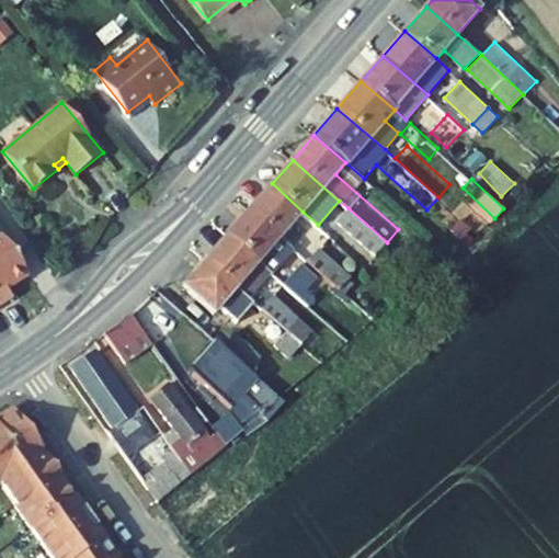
[(272,183),(250,208),(281,237),(303,212),(272,183)]
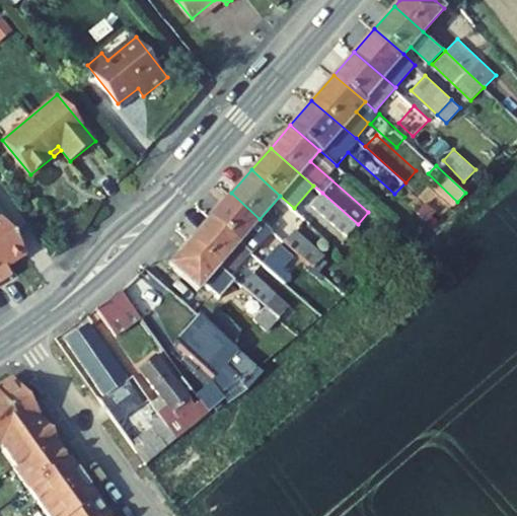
[(231,193),(210,216),(250,251),(252,253),(273,230),(260,219),(231,193)]
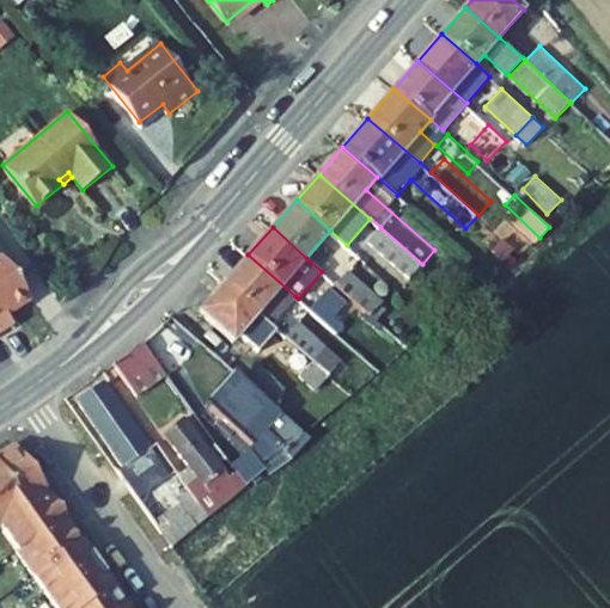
[(380,227),(368,241),(410,277),(422,264),(380,227)]
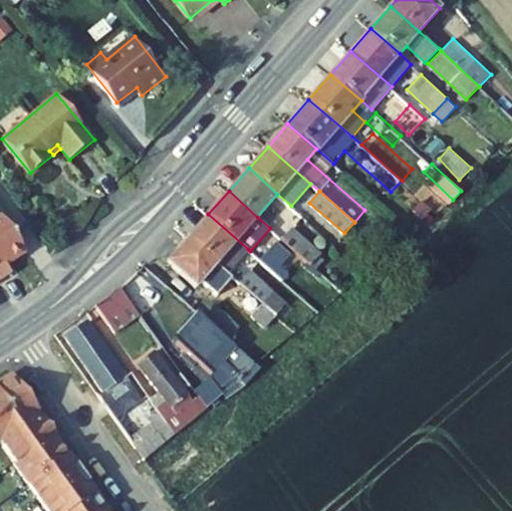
[(354,222),(359,226),(369,214),(364,210),(354,222)]
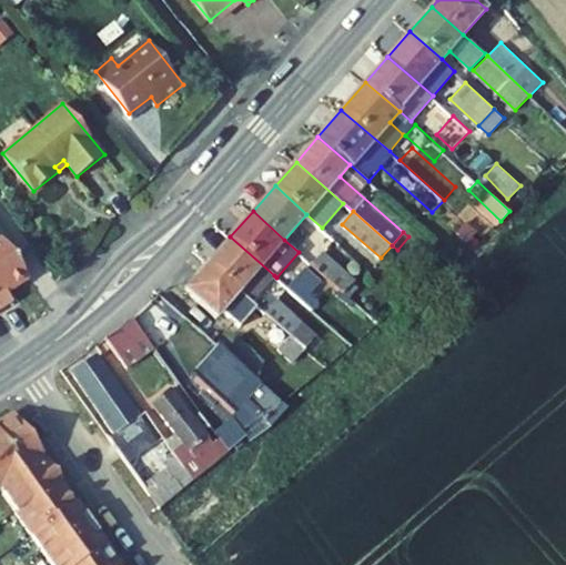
[(4,236),(0,239),(0,309),(13,300),(9,292),(31,278),(4,236)]
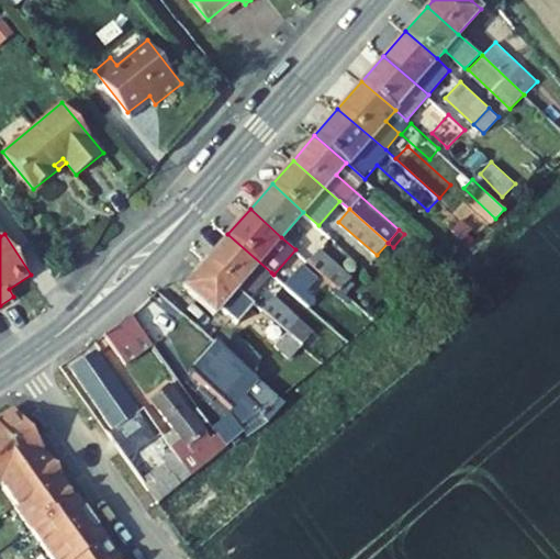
[(227,234),(206,259),(238,287),(249,297),(271,272),(227,234)]
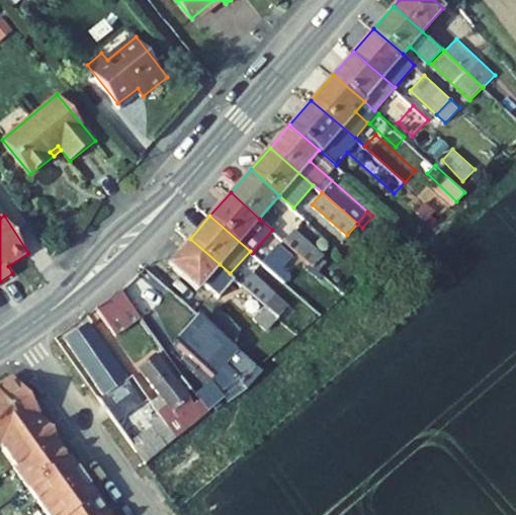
[(294,229),(284,240),(302,255),(316,266),(325,255),(294,229)]
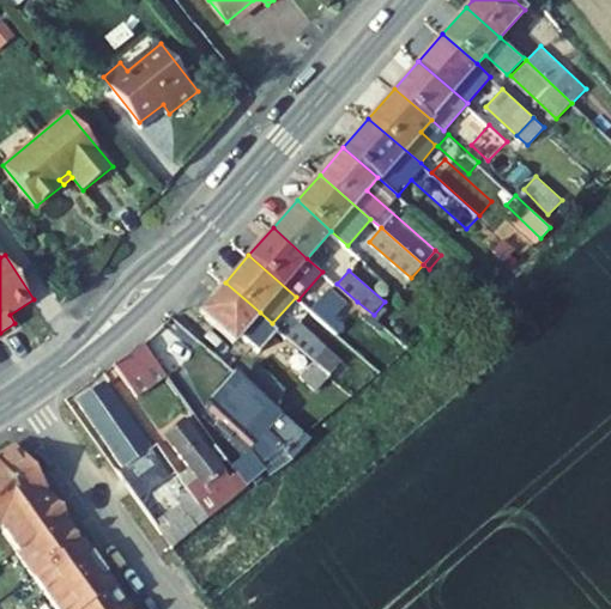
[(200,310),(235,341),(260,312),(225,282),(200,310)]
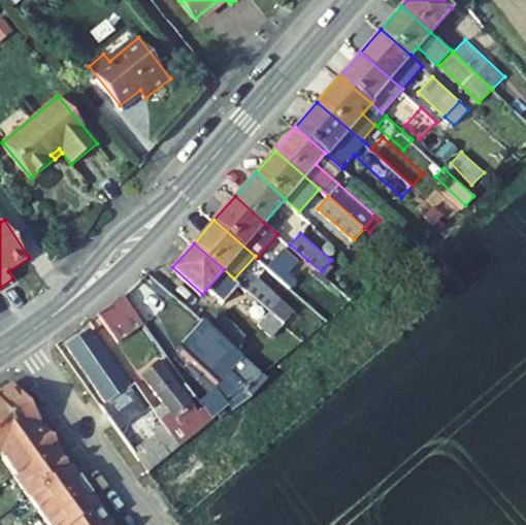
[(288,243),(267,266),(290,286),(307,265),(305,264),(307,260),(290,244),(288,243)]
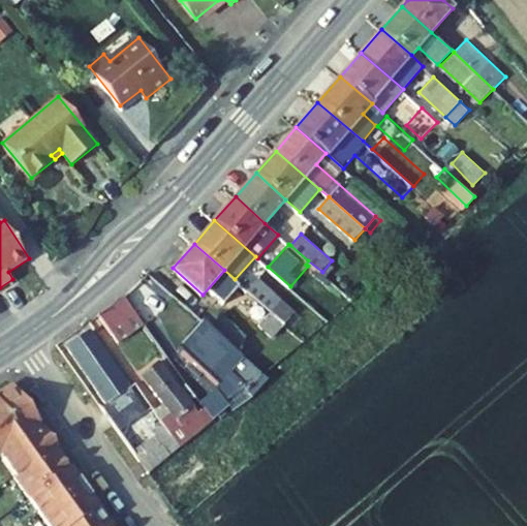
[(259,277),(247,290),(284,323),(295,311),(259,277)]
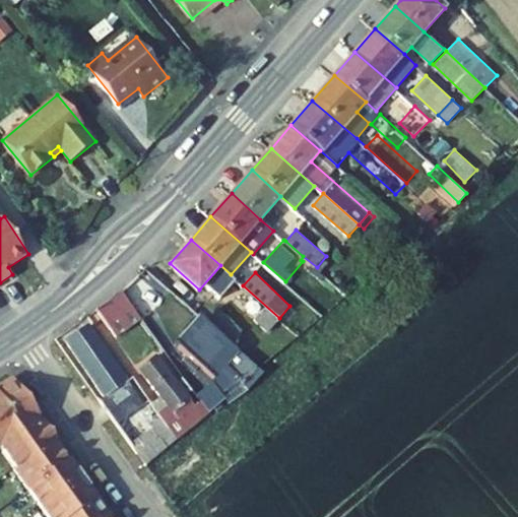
[(331,280),(314,301),(325,313),(347,295),(331,280)]
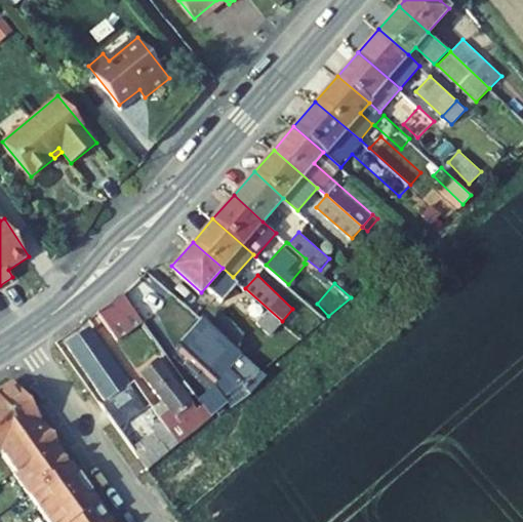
[(233,302),(270,334),(282,321),(245,288),(233,302)]
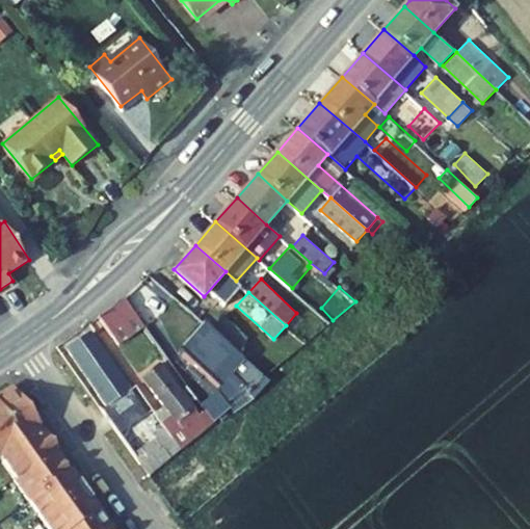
[(100,316),(120,344),(146,326),(126,298),(100,316)]
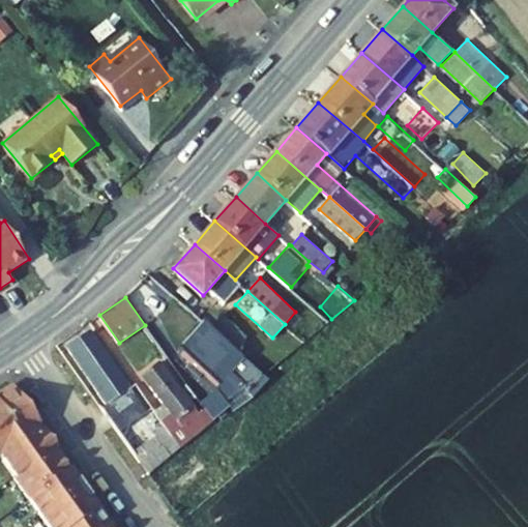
[(223,315),(211,327),(235,350),(246,337),(223,315)]
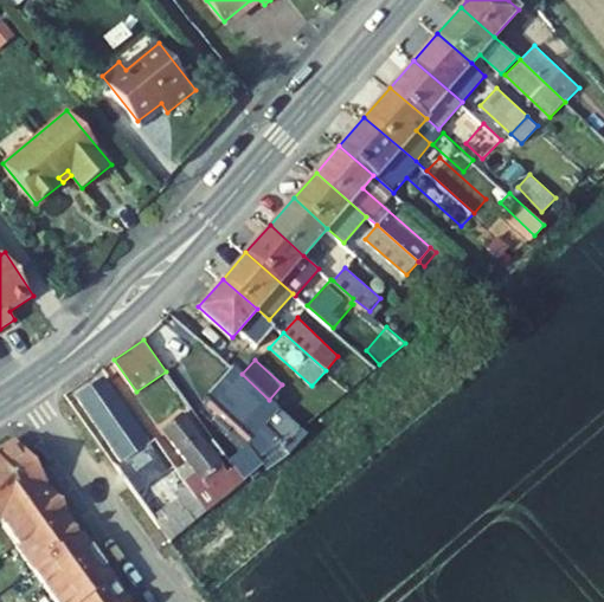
[(209,403),(252,441),(262,428),(283,447),(301,428),(269,400),(242,374),(236,370),(209,403)]
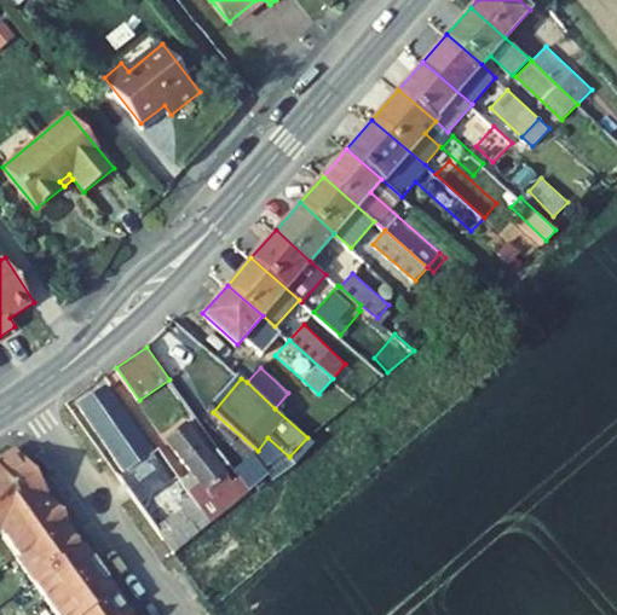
[(213,521),(189,489),(182,477),(160,447),(153,452),(107,386),(80,402),(126,470),(121,475),(176,552),(213,521)]
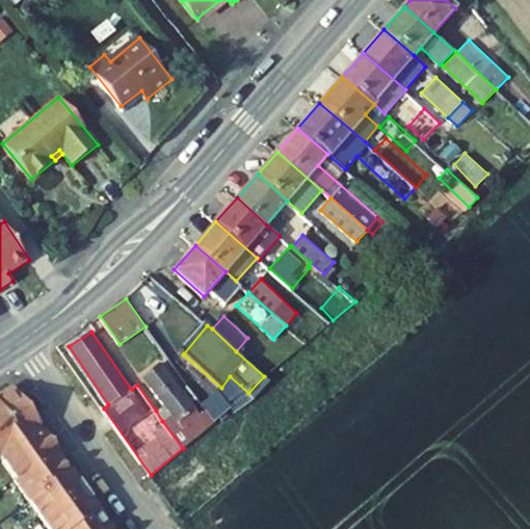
[(183,448),(215,421),(214,420),(206,408),(200,414),(192,403),(181,390),(160,362),(142,376),(165,405),(171,414),(162,421),(183,448)]
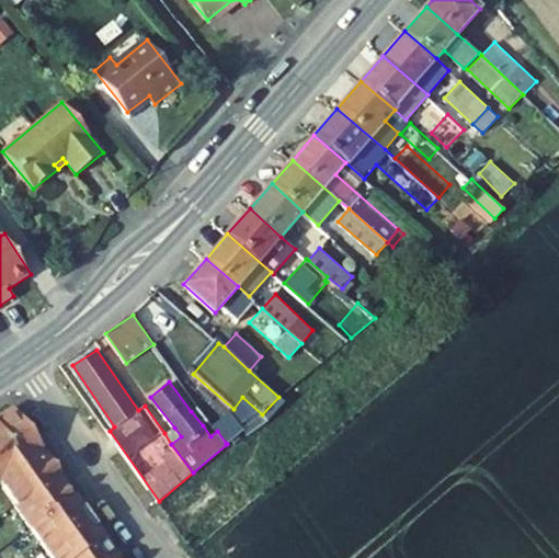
[(9,396),(0,400),(0,478),(55,557),(124,557),(123,556),(107,535),(91,511),(76,490),(61,470),(46,447),(9,396)]
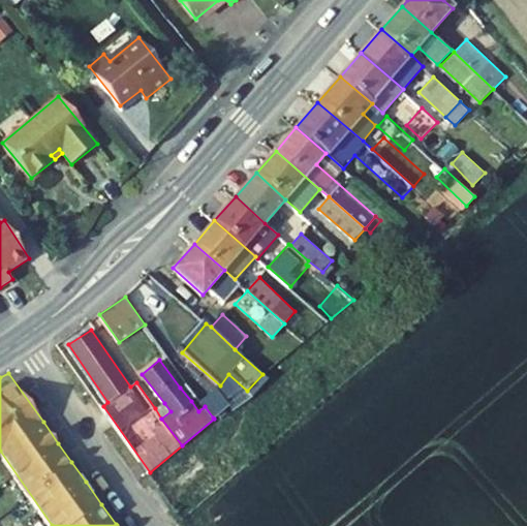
[(187,382),(180,388),(191,401),(197,397),(187,382)]
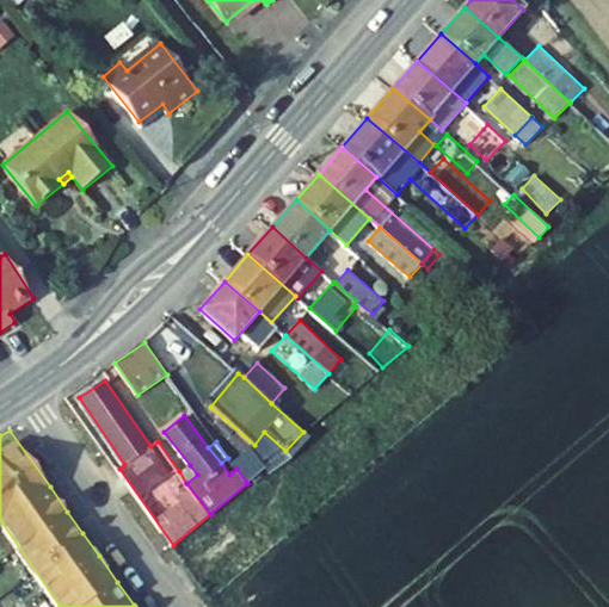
[(251,451),(234,465),(237,469),(246,482),(265,466),(251,451)]
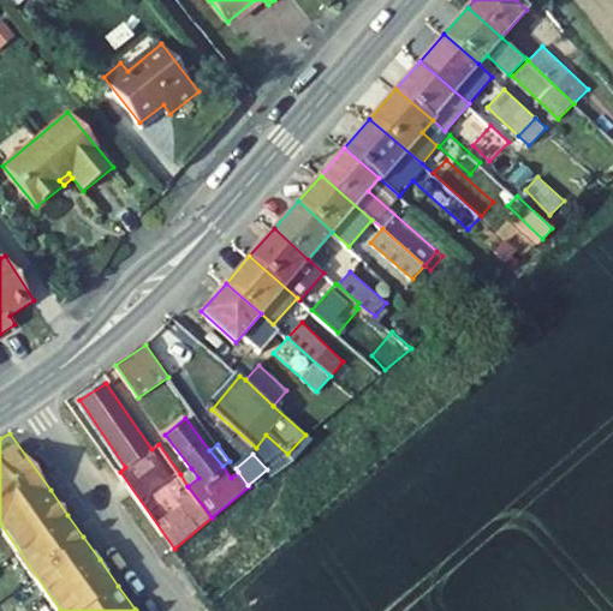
[(191,468),(180,474),(188,486),(198,478),(191,468)]
